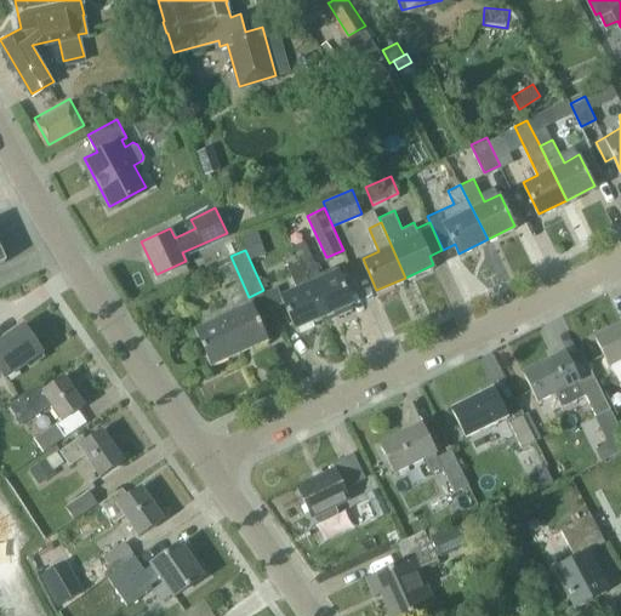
[(312,252),(300,258),(324,313),(335,308),(337,313),(352,307),(349,302),(352,301),(339,268),(336,263),(319,271),(318,267),(318,266),(312,252)]
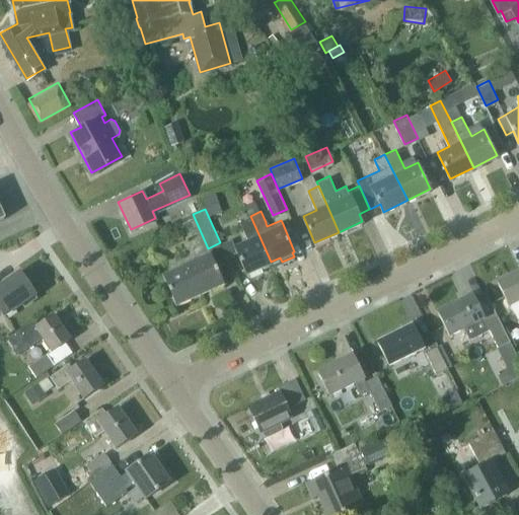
[(271,262),(250,216),(240,221),(248,239),(235,245),(237,251),(246,273),(271,262)]
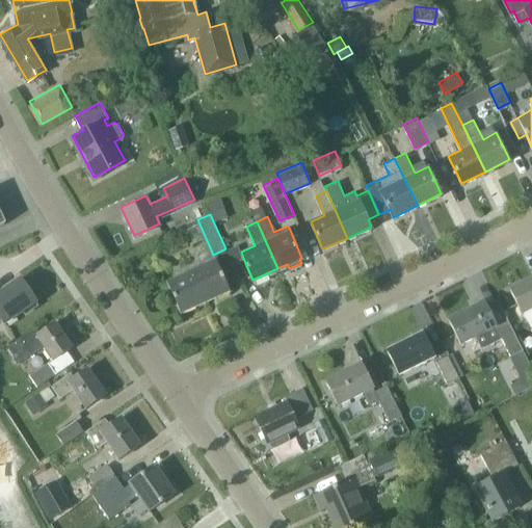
[(237,243),(229,246),(235,261),(243,258),(241,252),(237,243)]
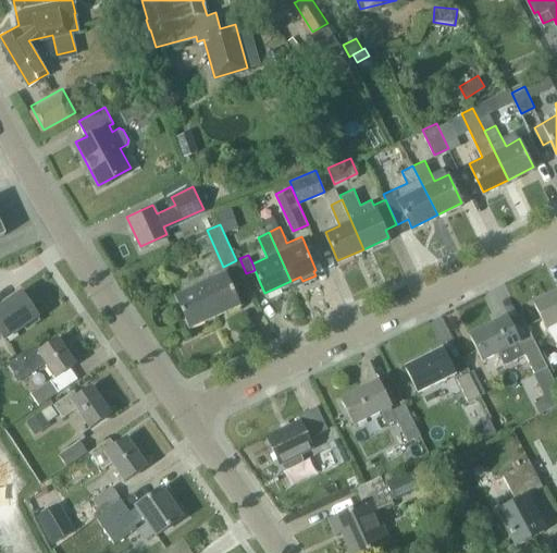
[(240,304),(225,270),(174,294),(189,327),(240,304)]
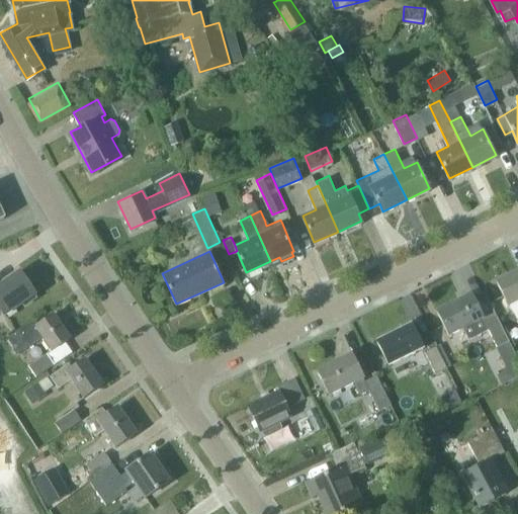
[(517,268),(497,279),(508,303),(517,297),(517,268)]
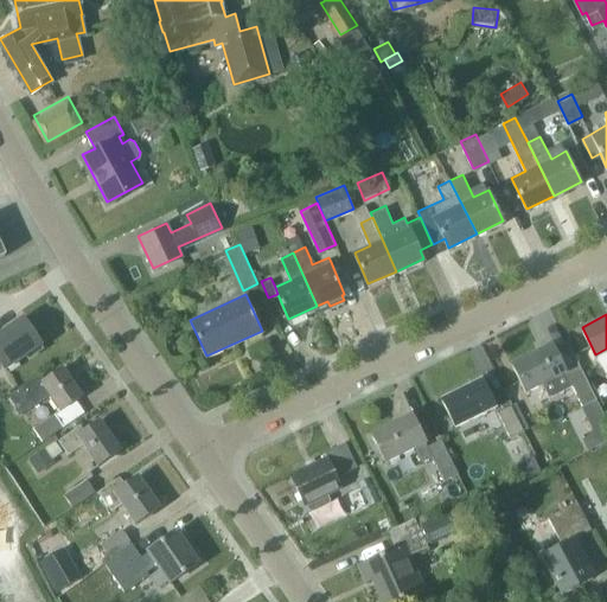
[(0,332),(0,359),(6,367),(42,341),(24,315),(0,332)]
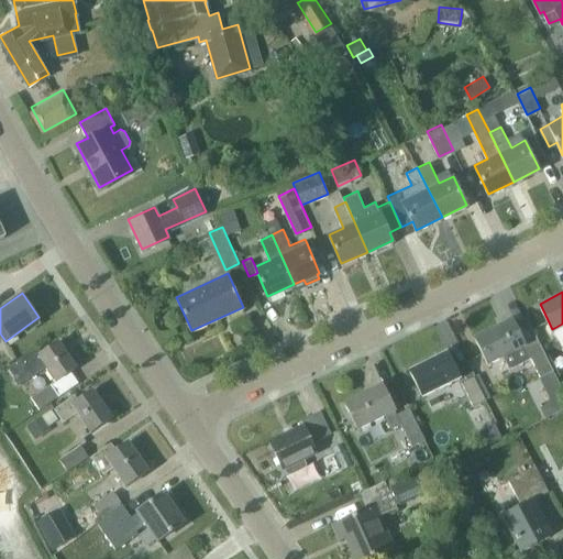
[(527,348),(525,343),(512,317),(475,337),(487,362),(503,354),(509,366),(530,357),(540,375),(553,369),(539,341),(527,348)]
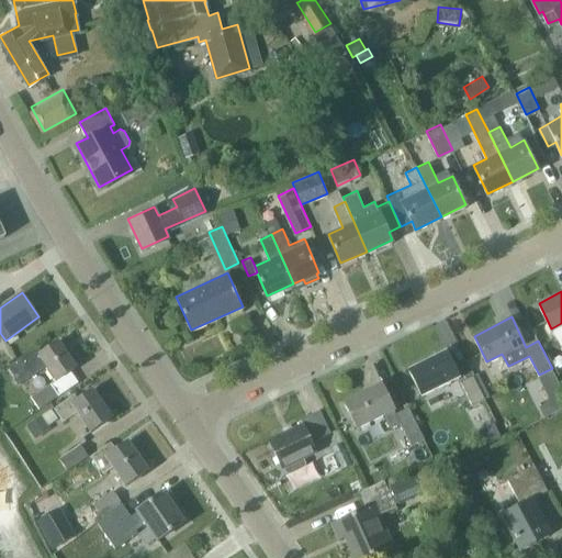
[(21,355),(9,364),(20,381),(46,364),(56,378),(76,365),(58,338),(42,350),(38,346),(23,357),(21,355)]
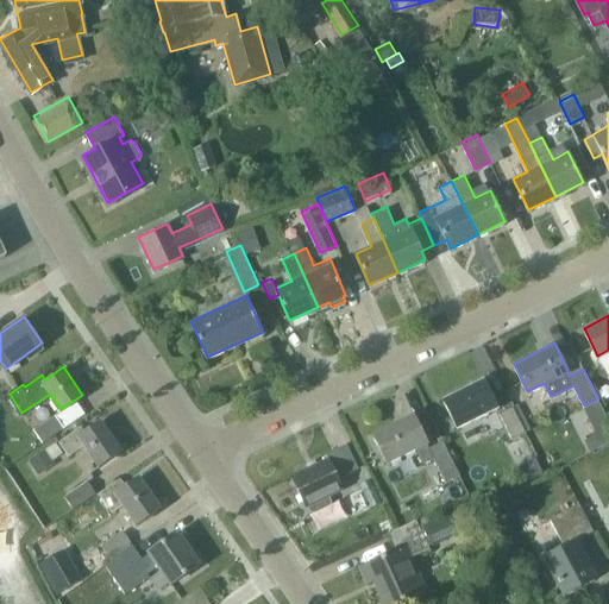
[(497,406),(483,378),(443,398),(457,426),(497,406)]
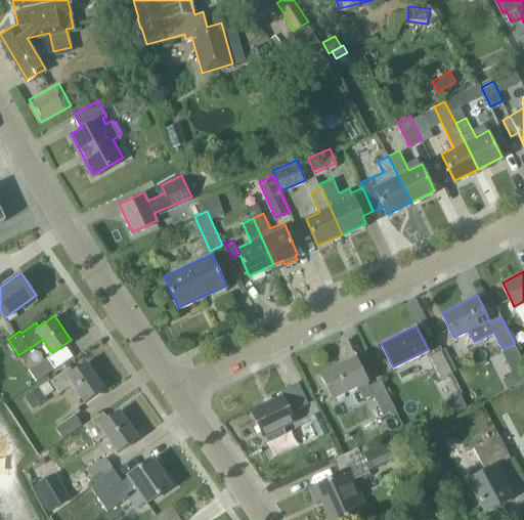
[(440,376),(452,370),(441,348),(430,353),(440,376)]
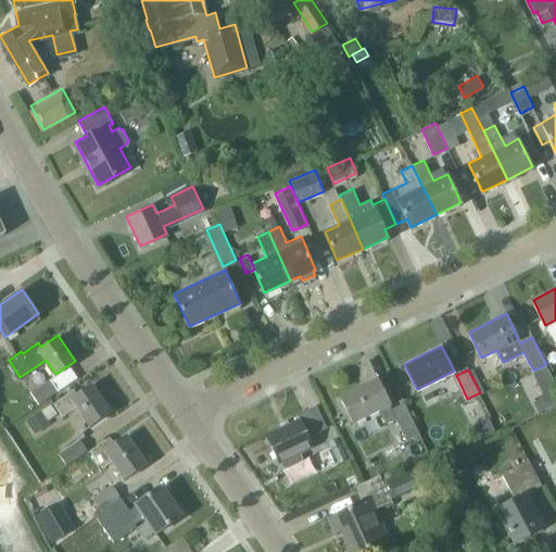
[(39,402),(59,389),(50,377),(30,391),(39,402)]
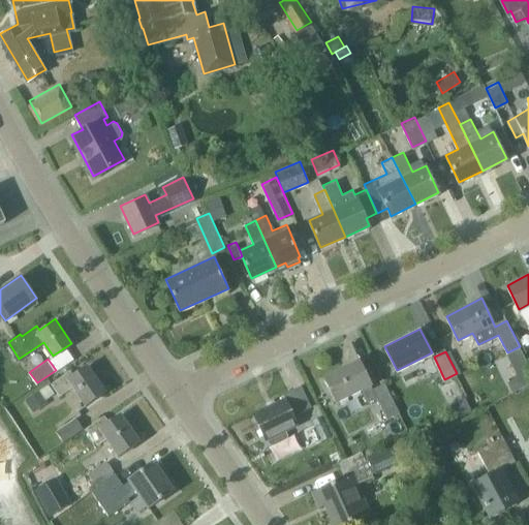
[(370,383),(371,383),(359,360),(323,376),(336,401),(361,388),(367,400),(376,395),(372,388),(370,383)]
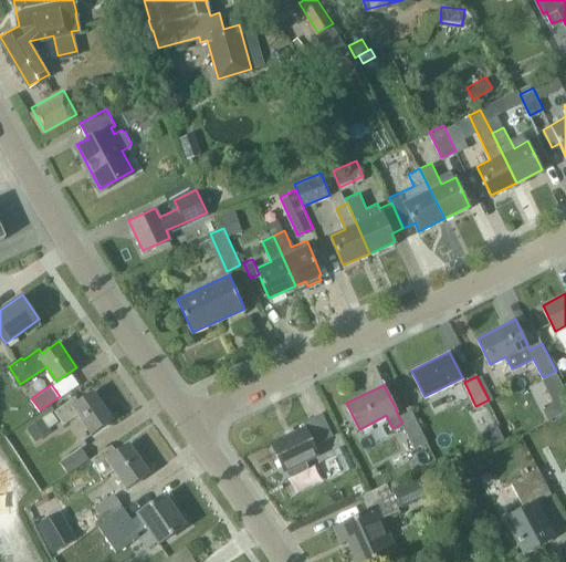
[(112,417),(93,391),(79,401),(75,395),(54,409),(63,422),(77,412),(92,432),(112,417)]
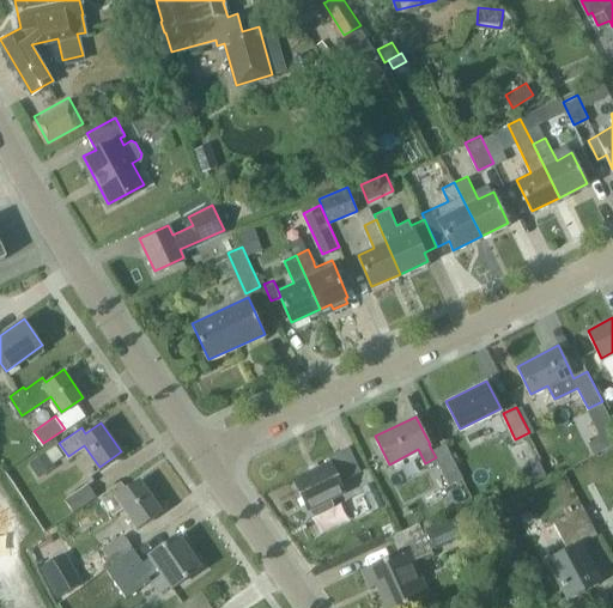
[(449,484),(462,476),(445,442),(431,449),(449,484)]
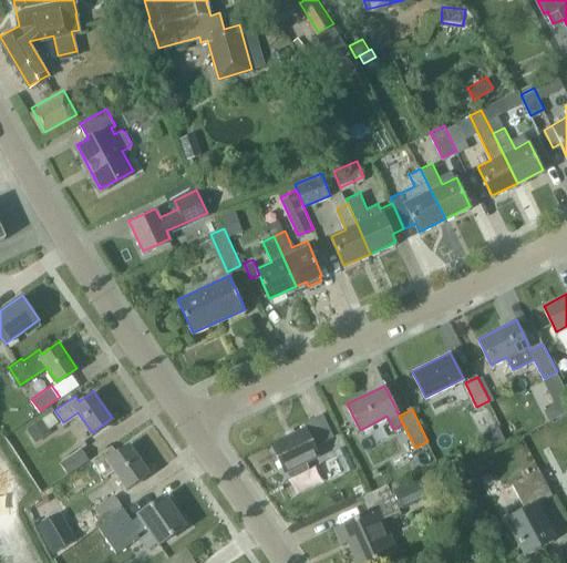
[(313,444),(333,434),(322,411),(301,422),(303,427),(271,442),(286,470),(287,469),(289,474),(294,476),(307,470),(308,466),(306,460),(318,454),(313,444)]
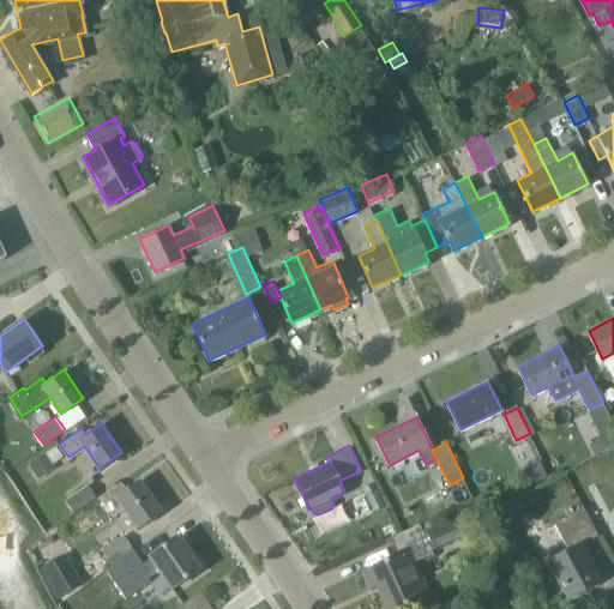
[(46,448),(28,462),(40,477),(56,465),(46,448)]
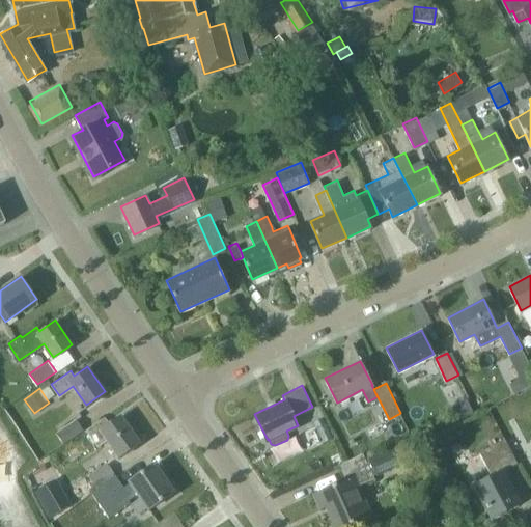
[(118,456),(139,441),(120,414),(105,425),(100,419),(86,428),(98,444),(106,439),(118,456)]
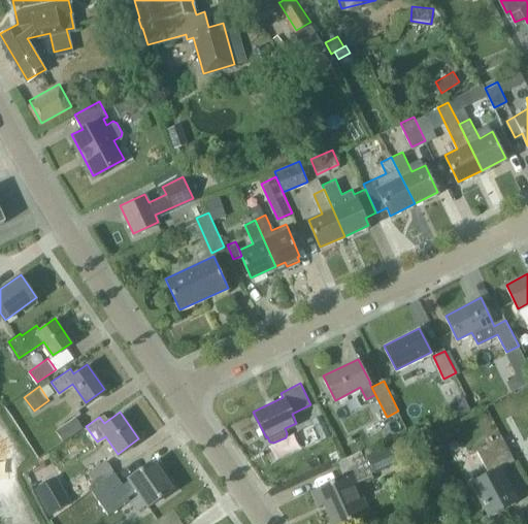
[(321,413),(310,418),(317,431),(328,426),(321,413)]
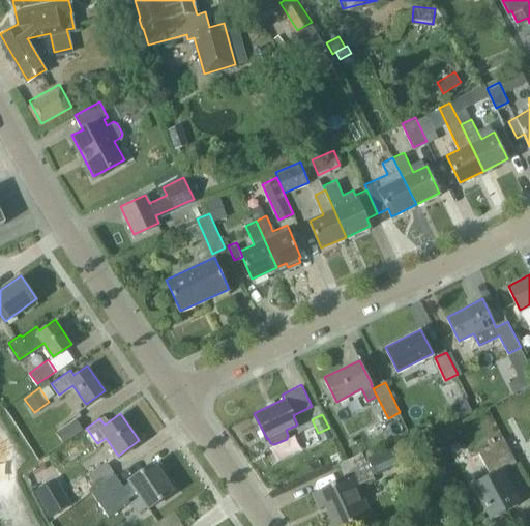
[(64,441),(84,428),(76,416),(56,431),(64,441)]
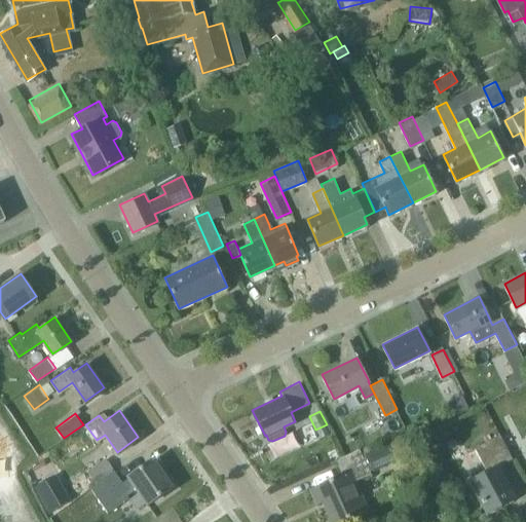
[(499,433),(474,446),(487,471),(471,479),(488,512),(514,498),(502,477),(509,474),(500,457),(510,452),(499,433)]
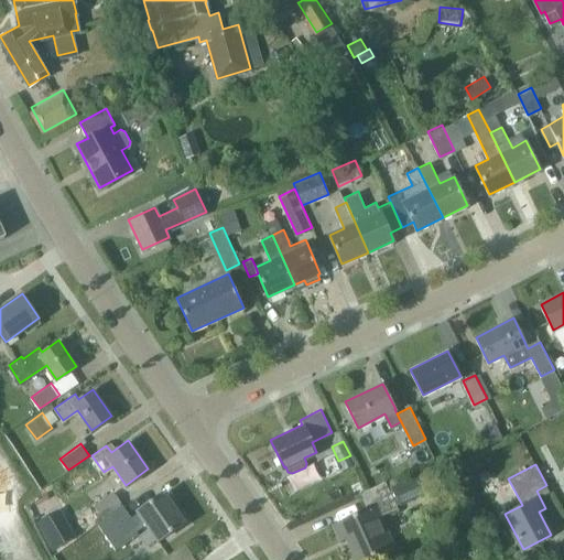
[(430,466),(390,484),(399,504),(438,485),(430,466)]
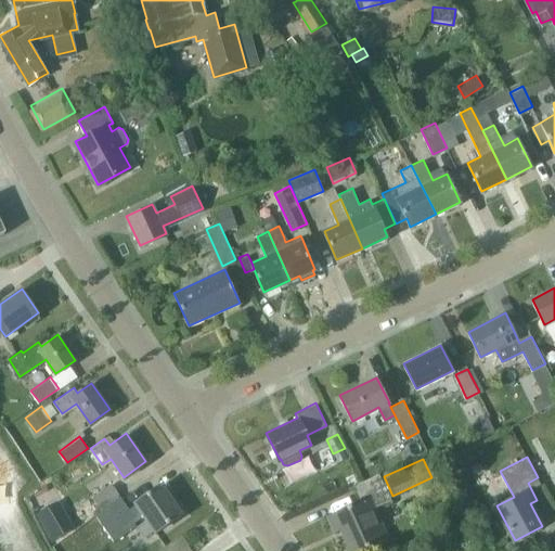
[(353,550),(358,550),(388,538),(374,505),(390,498),(378,472),(357,483),(363,499),(327,515),(334,529),(343,526),(353,550)]
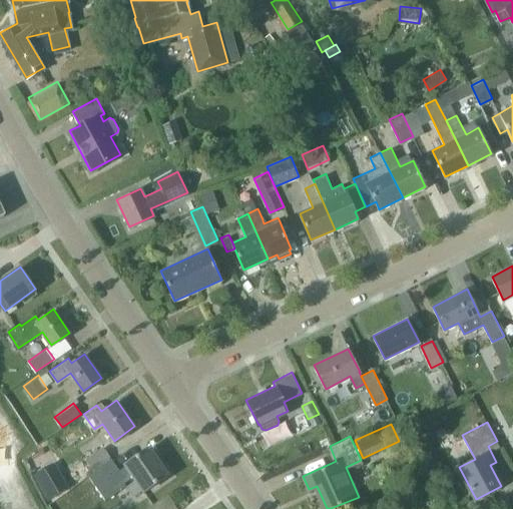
[(85,457),(93,469),(111,456),(103,445),(85,457)]
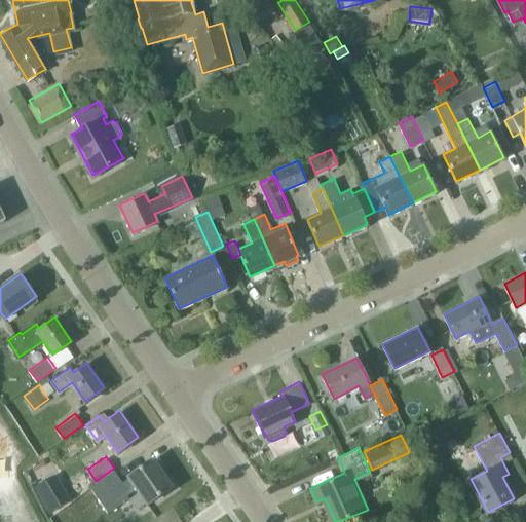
[(108,511),(128,496),(126,493),(136,487),(147,502),(172,486),(153,458),(128,475),(128,476),(122,481),(114,469),(90,485),(108,511)]
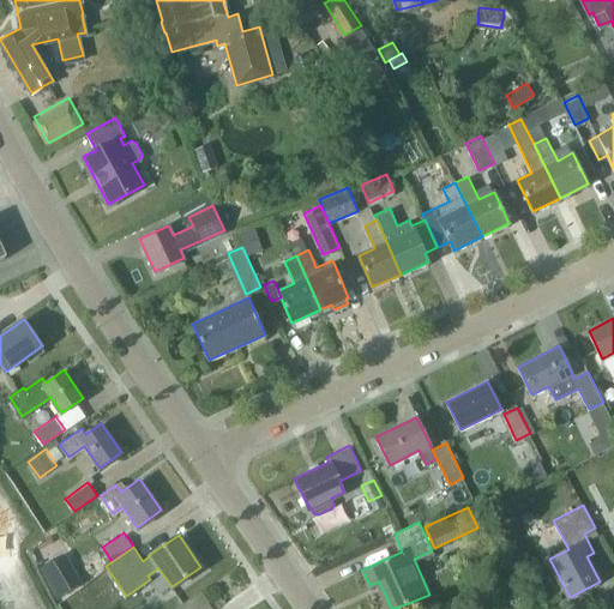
[(64,553),(42,565),(59,595),(80,583),(64,553)]
